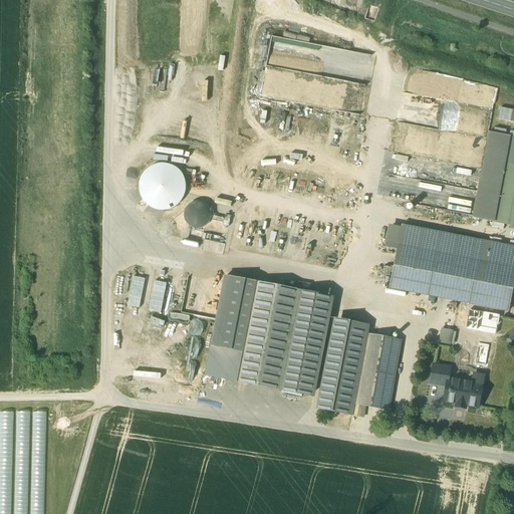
[(513,121),(513,109),(501,107),(499,119),(513,121)]
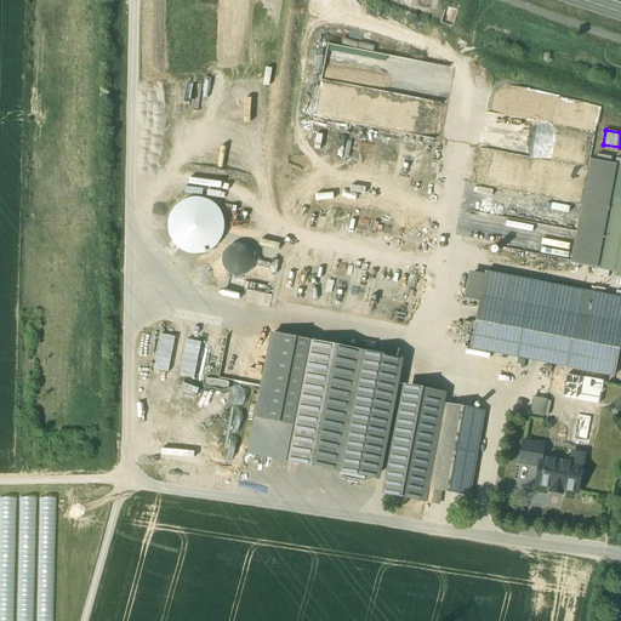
[(620,165),(615,165),(608,198),(620,200),(620,165)]
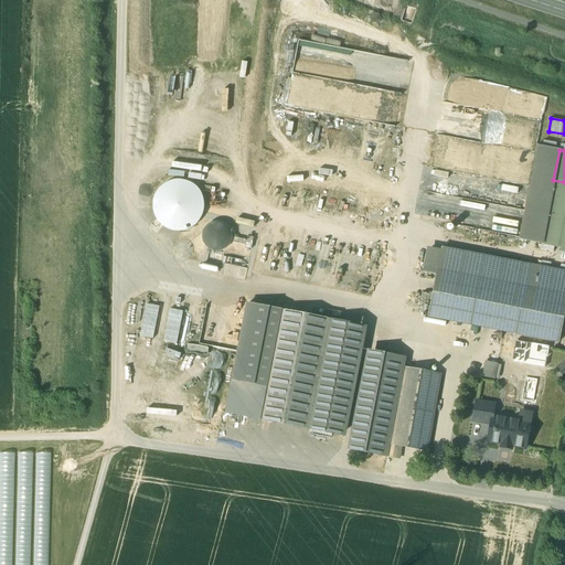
[(155,202),(155,222),(174,230),(195,230),(203,208),(203,188),(183,180),(162,180),(155,202)]
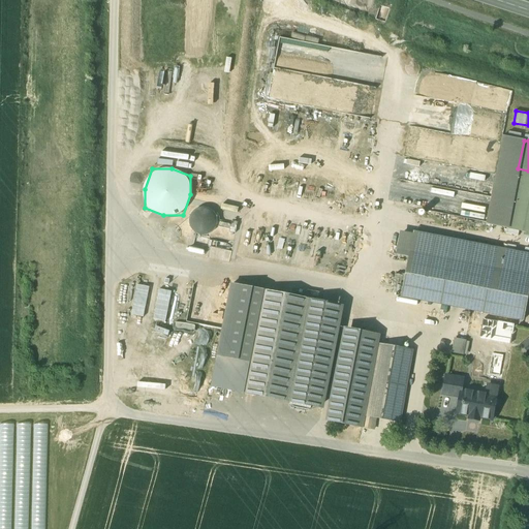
[(528,170),(518,168),(506,228),(528,232),(528,170)]
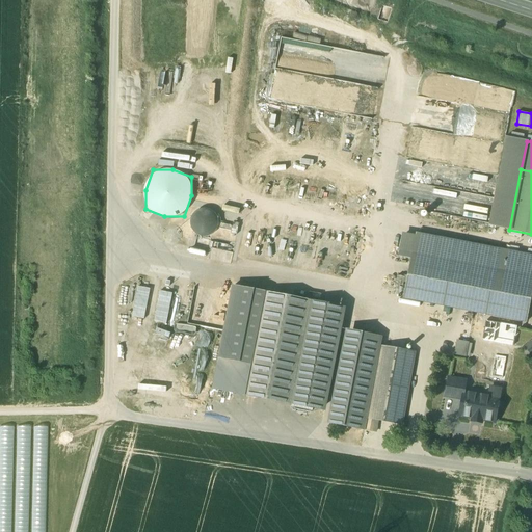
[(212,234),(213,220),(217,221),(218,213),(193,210),(191,232),(212,234)]
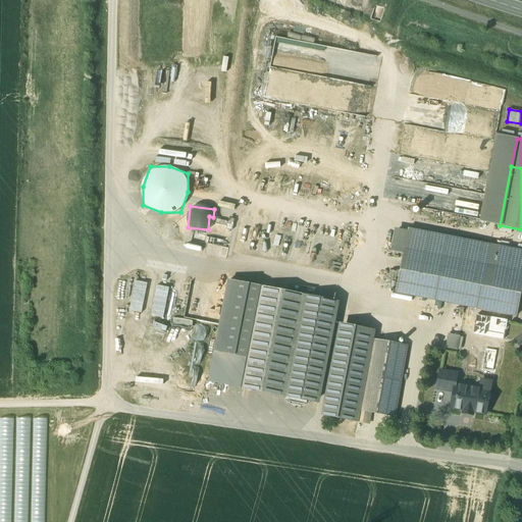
[(521,283),(521,251),(496,246),(491,266),(405,249),(396,293),(516,316),(521,283)]
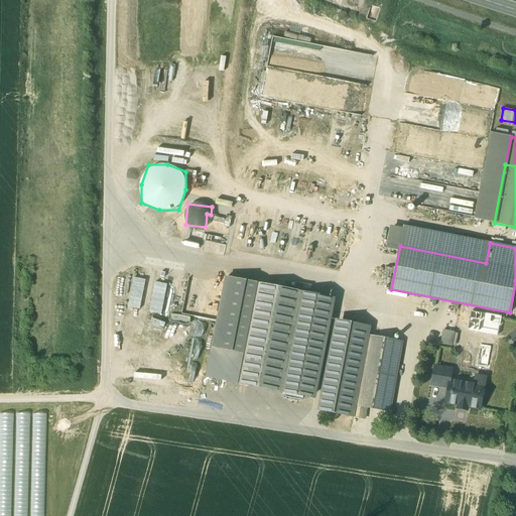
[(134,277),(128,306),(140,308),(146,279),(134,277)]
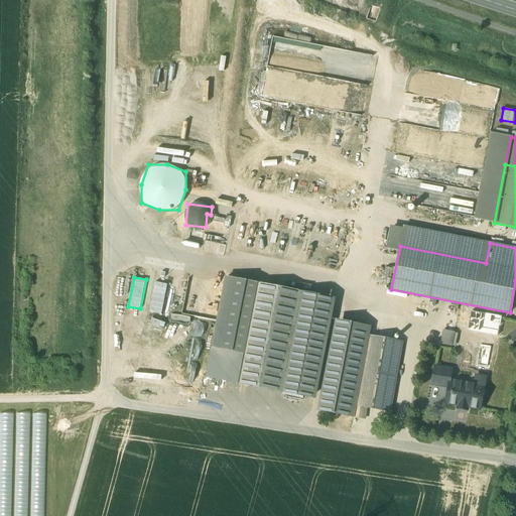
[(237,383),(256,284),(227,278),(207,377),(237,383)]
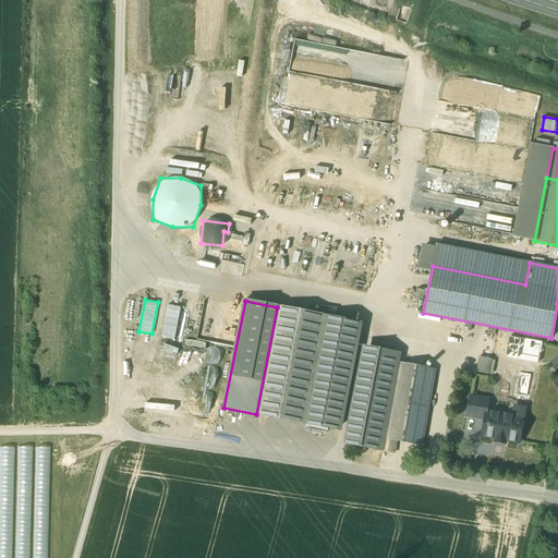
[(177,338),(180,306),(167,305),(164,337),(177,338)]
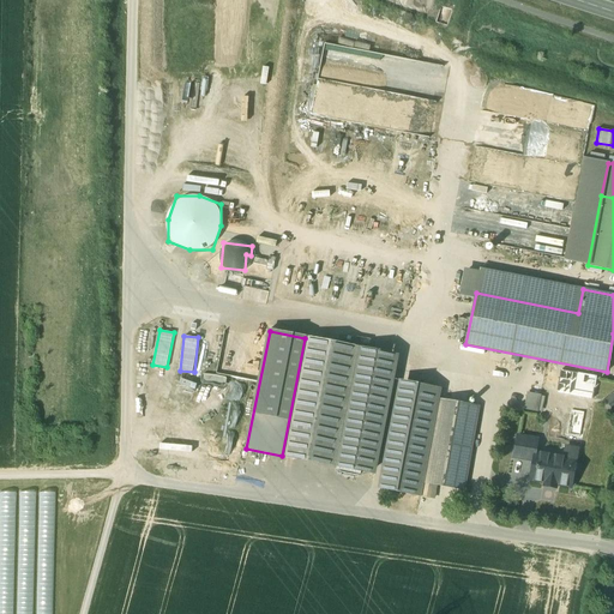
[(357,348),(305,338),(282,456),(333,465),(357,348)]
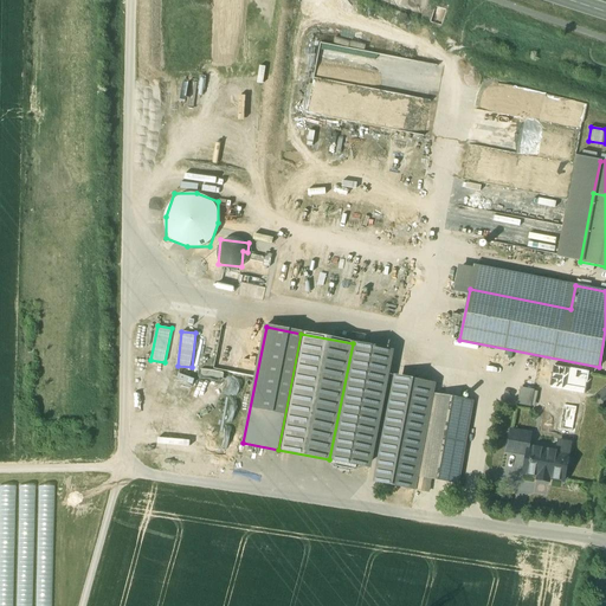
[(353,343),(329,459),(366,466),(388,350),(353,343)]
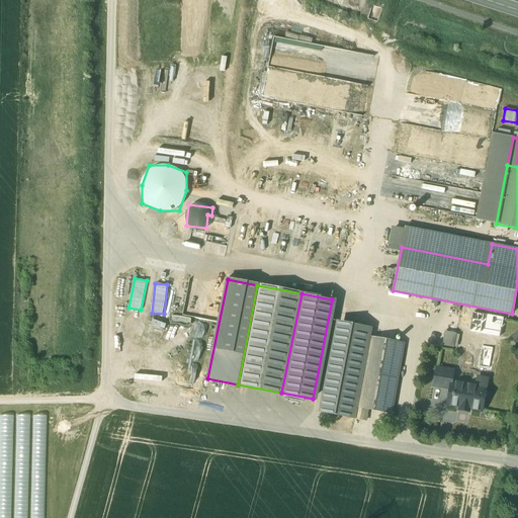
[(353,325),(342,323),(325,413),(354,419),(356,407),(368,338),(367,338),(369,328),(353,325)]
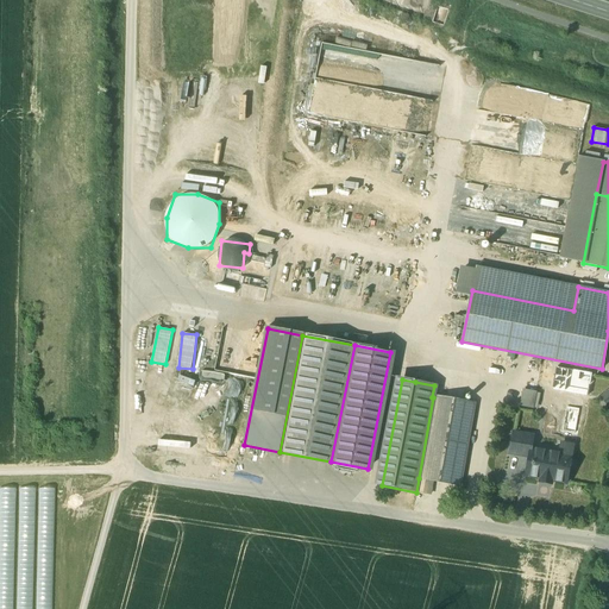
[(534,394),(523,391),(521,406),(532,407),(534,394)]
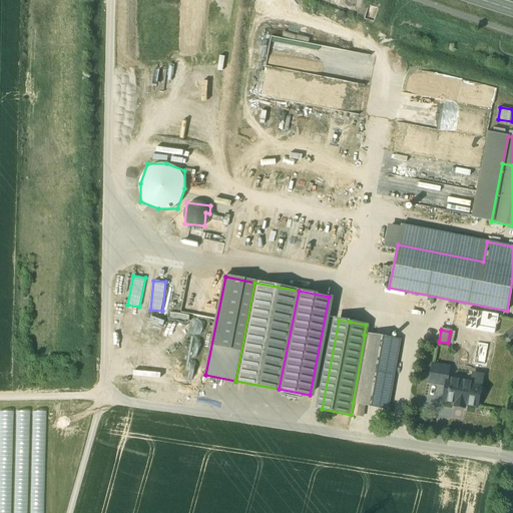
[(400,341),(365,335),(353,403),(365,405),(388,409),(400,341)]
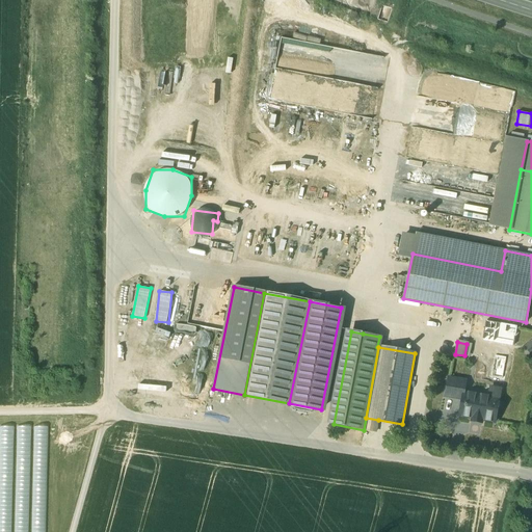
[(466,381),(448,378),(445,397),(461,399),(462,393),(463,393),(466,381)]
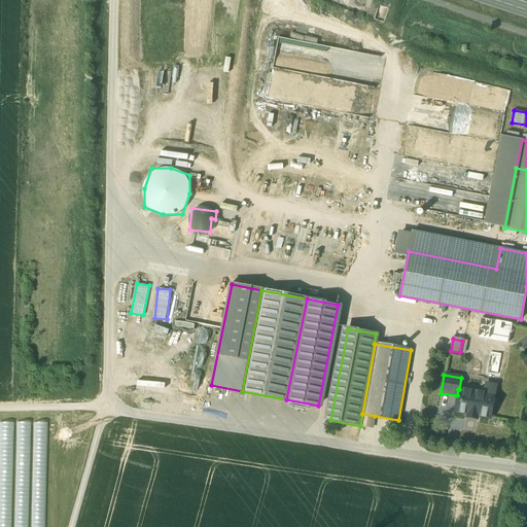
[(459,389),(458,389),(457,395),(455,412),(467,414),(466,418),(477,419),(478,416),(490,418),(492,407),(495,405),(495,400),(494,398),(494,395),(459,389)]
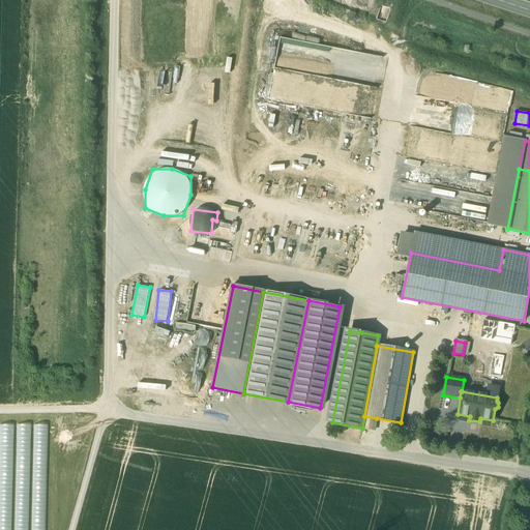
[(377,418),(364,416),(362,429),(374,431),(377,418)]
